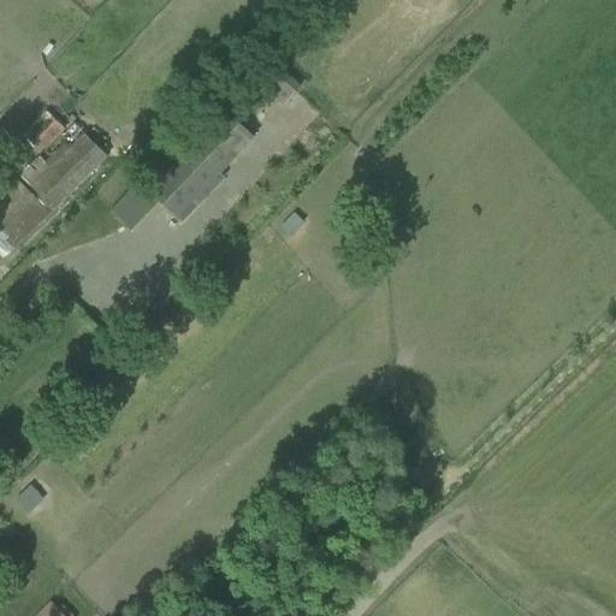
[(254,81),(280,105),(298,87),(273,63),(254,81)]
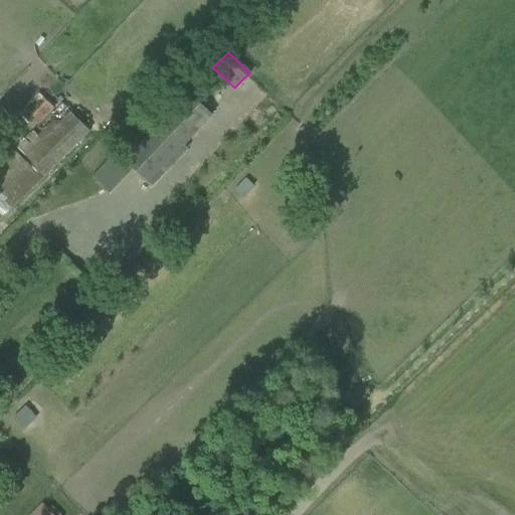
[(22,110),(38,127),(51,113),(54,110),(42,98),(37,93),(22,110)]
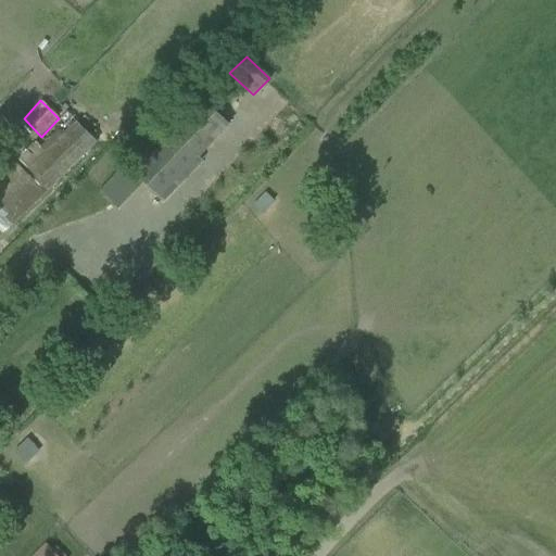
[(168,201),(204,161),(200,156),(231,123),(203,100),(136,174),(123,163),(98,189),(129,214),(153,188),(168,201)]
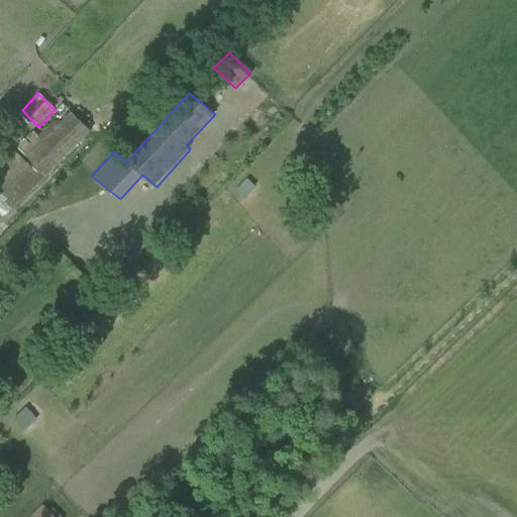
[(38,136),(33,132),(15,151),(11,145),(9,147),(0,157),(0,197),(13,210),(92,132),(71,112),(61,121),(56,117),(53,122),(38,136)]
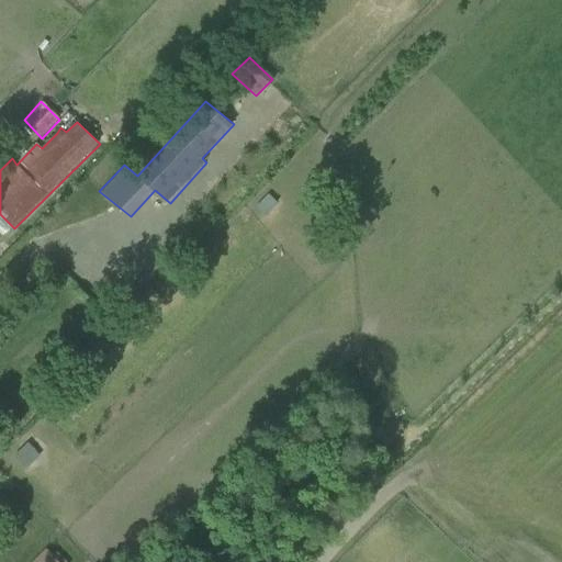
[(27,446),(14,458),(25,471),(38,459),(27,446)]
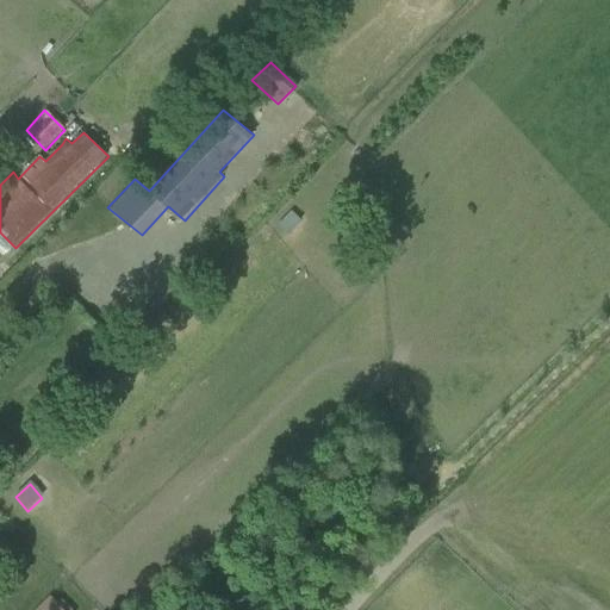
[(36,609),(62,609),(50,597),(36,609)]
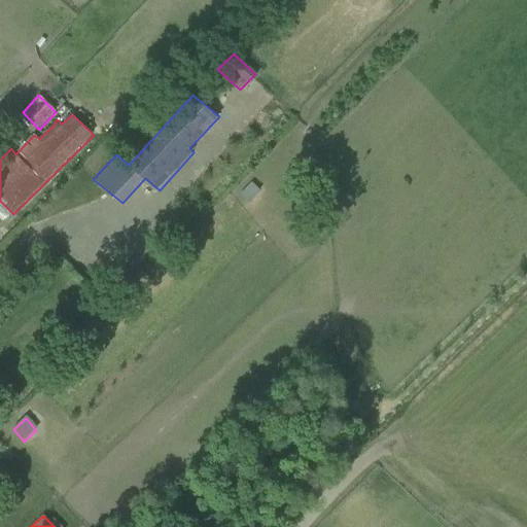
All buildings are outlined.
